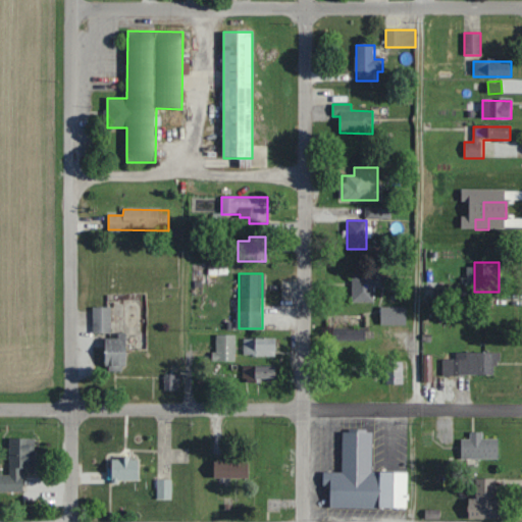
[(374,303),(374,286),(385,286),(385,274),(352,274),(352,303),(374,303)]
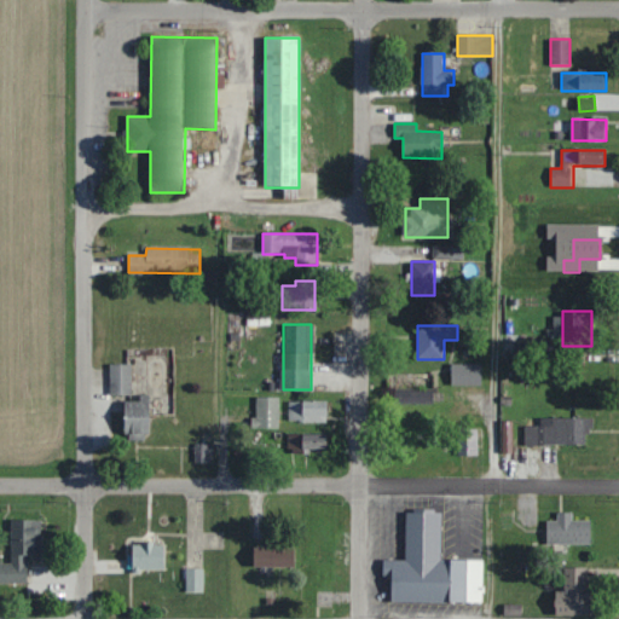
[(527,358),(548,358),(548,343),(527,343),(527,358)]
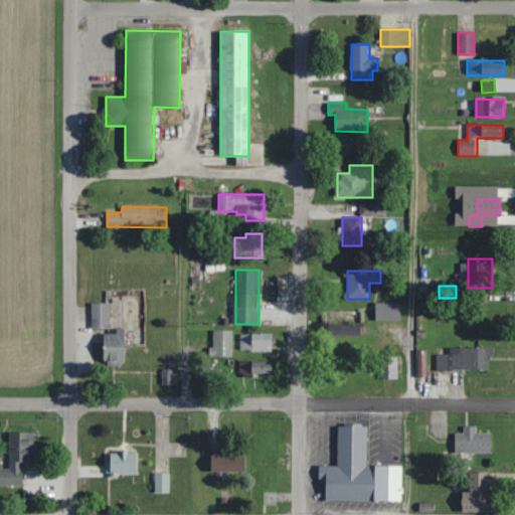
[(92,330),(110,330),(110,303),(92,303),(92,330)]
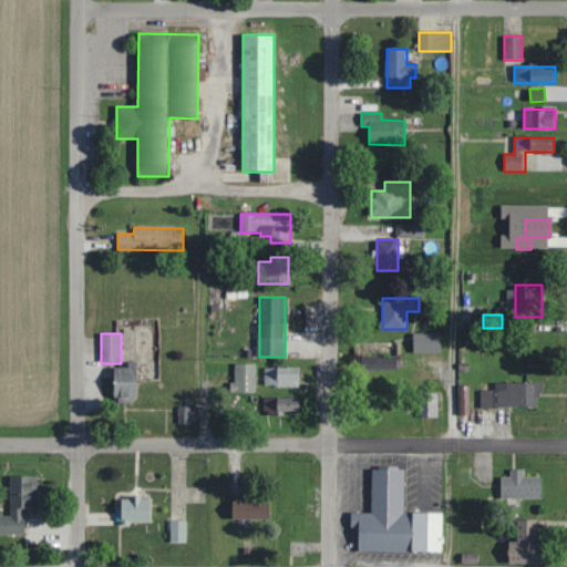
[(443,353),(443,334),(413,334),(413,353),(443,353)]
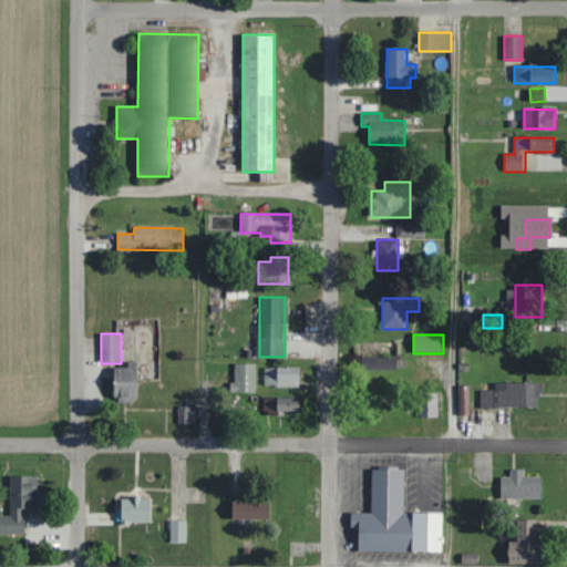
[(397,369),(397,358),(361,358),(361,369),(397,369)]
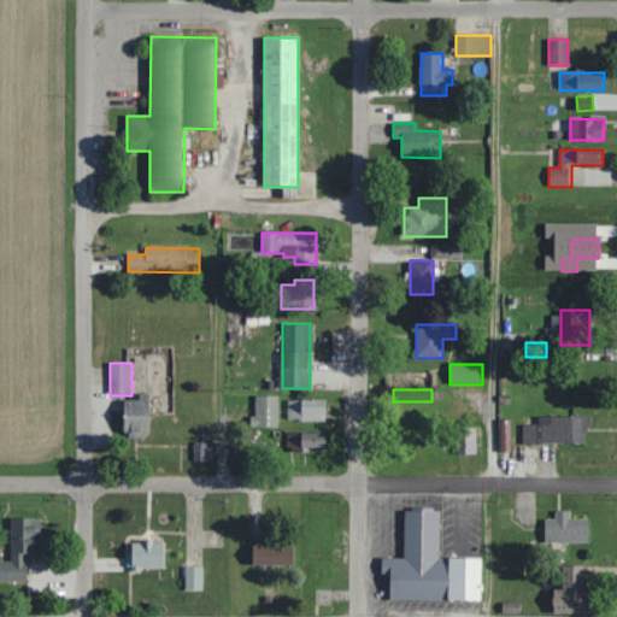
[(278,397),(254,397),(254,427),(278,427),(278,397)]
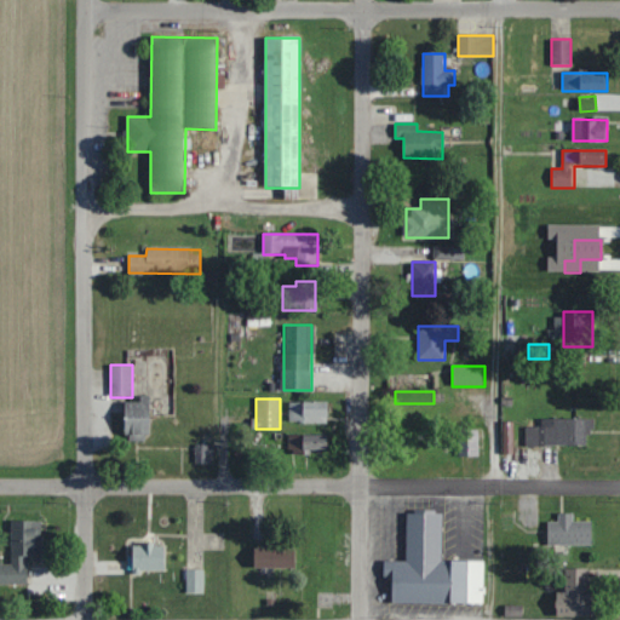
[(328,401),(290,401),(290,423),(328,423),(328,401)]
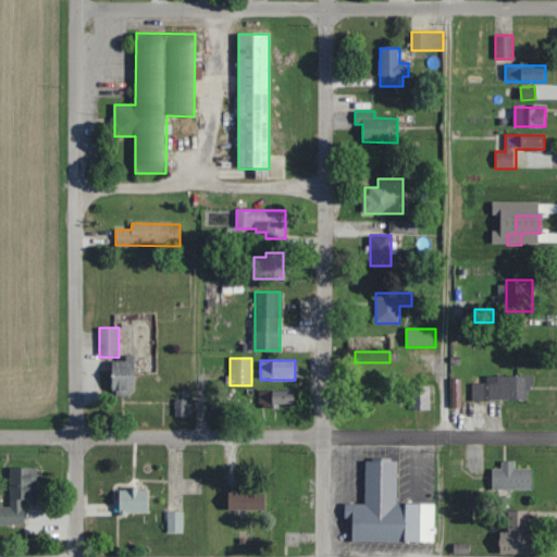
[(134,361),(113,361),(113,396),(134,396),(134,361)]
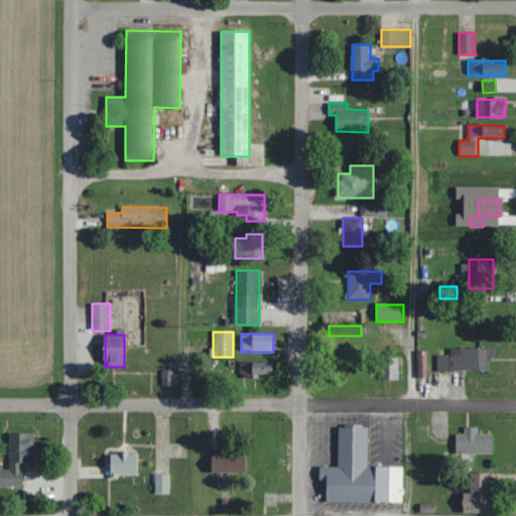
[(490,349),(449,349),(449,355),(438,355),(438,371),(490,371),(490,349)]
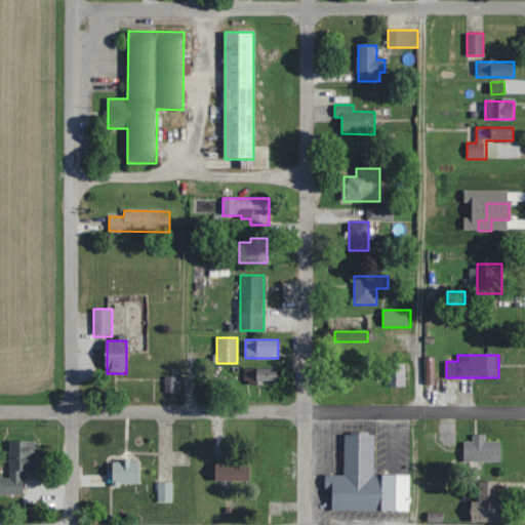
[(245,368),(245,385),(278,385),(278,368),(245,368)]
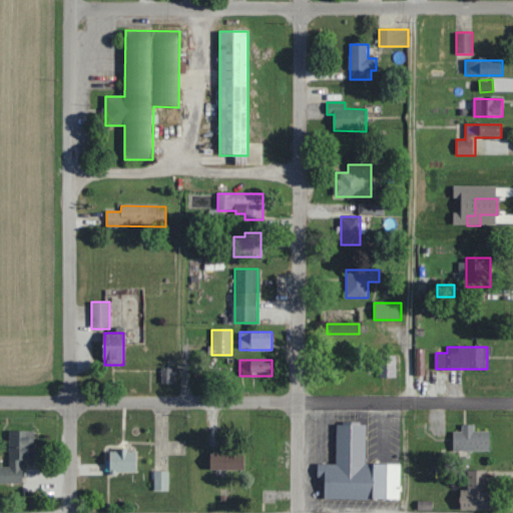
[(162,384),(176,384),(176,369),(162,369),(162,384)]
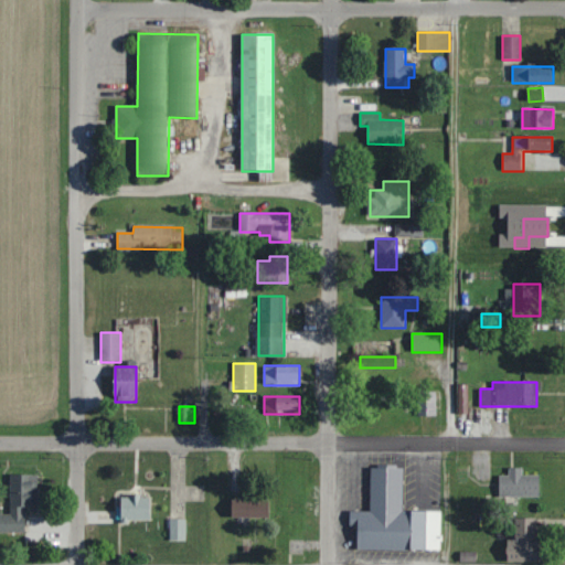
[(356,551),(441,552),(441,512),(402,511),(403,469),(372,468),(371,512),(351,512),(351,526),(358,528),(356,551)]
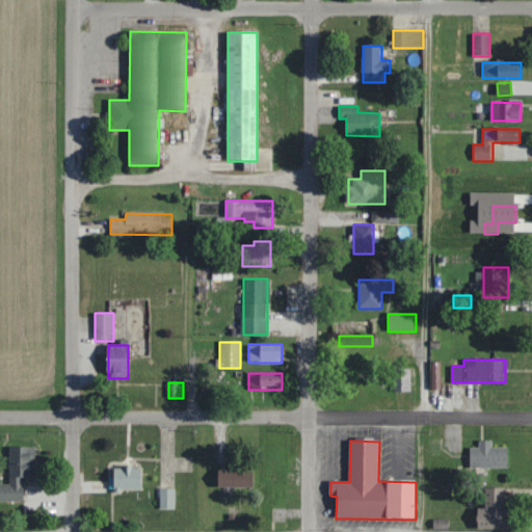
[(9,484),(0,484),(0,501),(24,502),(24,477),(34,477),(34,448),(9,447),(9,484)]
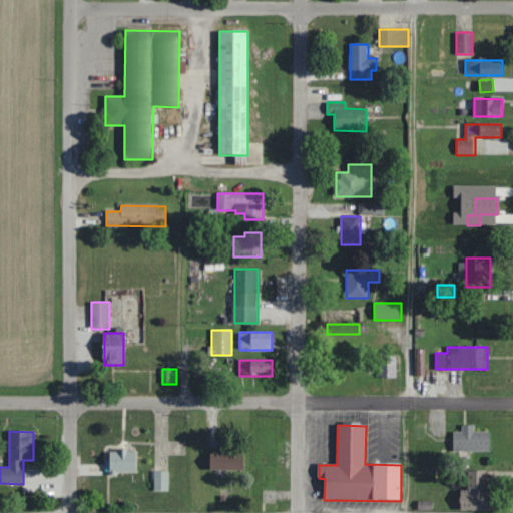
[(489,432),(453,432),(453,451),(489,451),(489,432)]
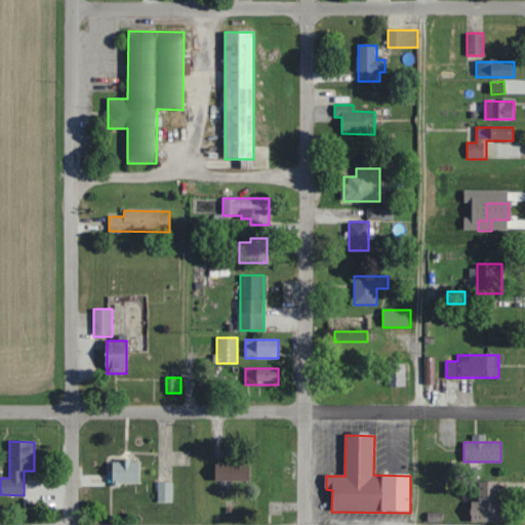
[(139,461),(111,461),(111,484),(139,484),(139,461)]
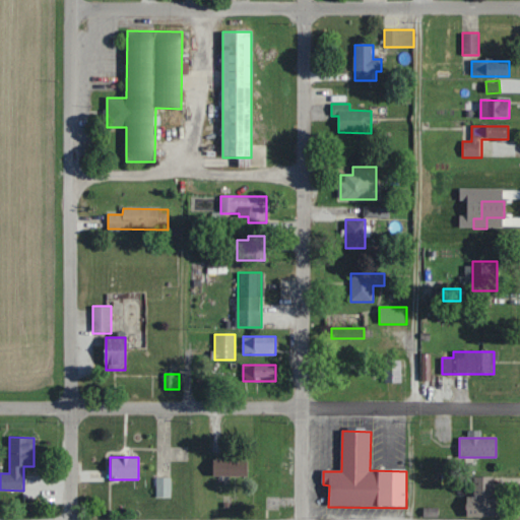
[(213,476),(243,476),(243,460),(213,460),(213,476)]
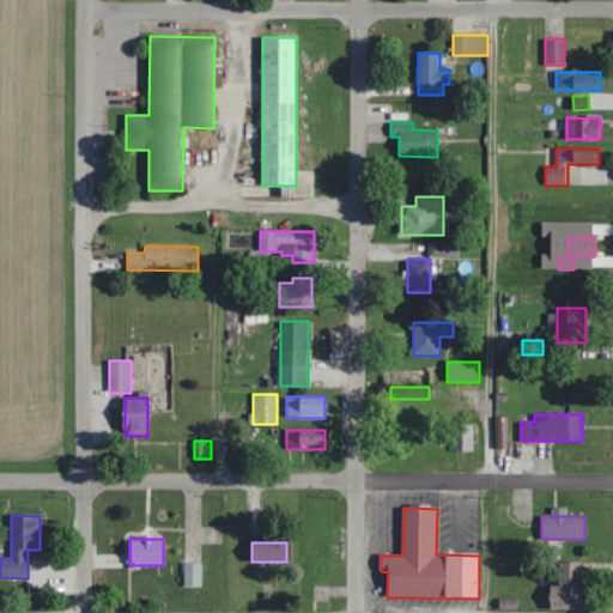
[(559,587),(551,587),(551,611),(595,611),(595,588),(578,588),(578,563),(559,564),(559,587)]
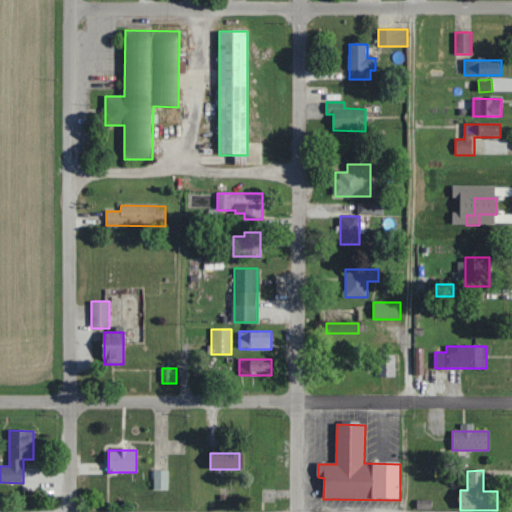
[(155,472),(155,489),(168,489),(168,472),(155,472)]
